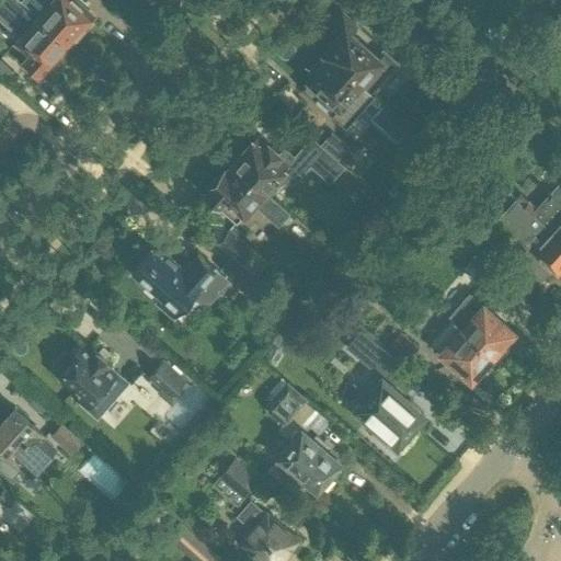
[(24,3),(20,0),(0,0),(0,14),(15,30),(15,31),(20,35),(12,44),(27,57),(23,61),(37,75),(54,56),(67,42),(35,12),(24,3)]
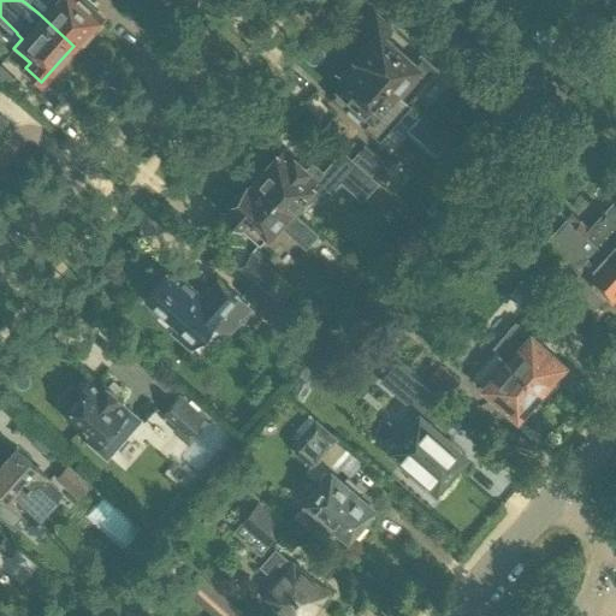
[(22,0),(27,4),(39,13),(73,46),(76,47),(102,17),(83,0),(22,0)]
